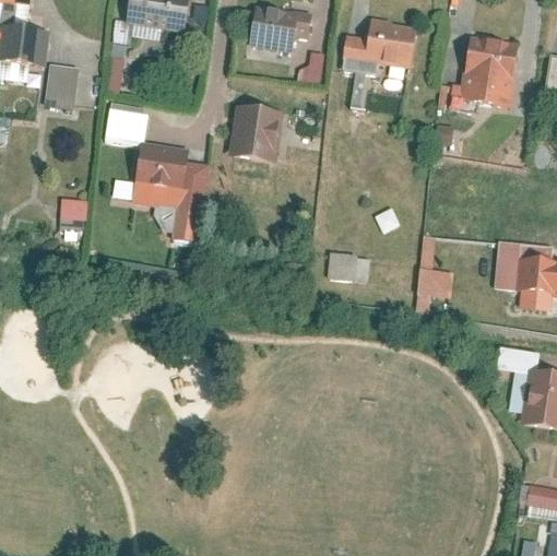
[(130,0),(127,22),(185,31),(189,0),(130,0)]
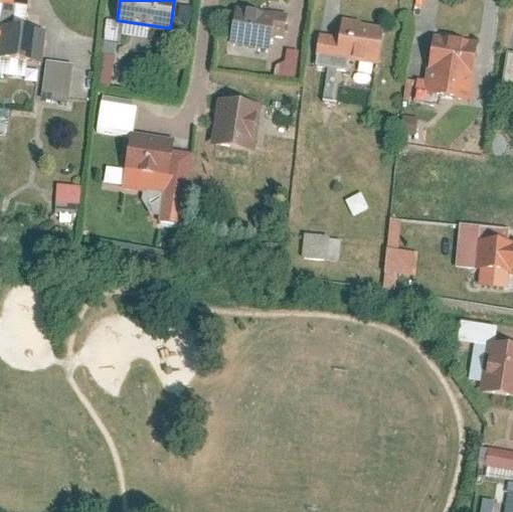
[(235,3),(228,41),(271,48),(273,36),(283,37),(288,12),(235,3)]
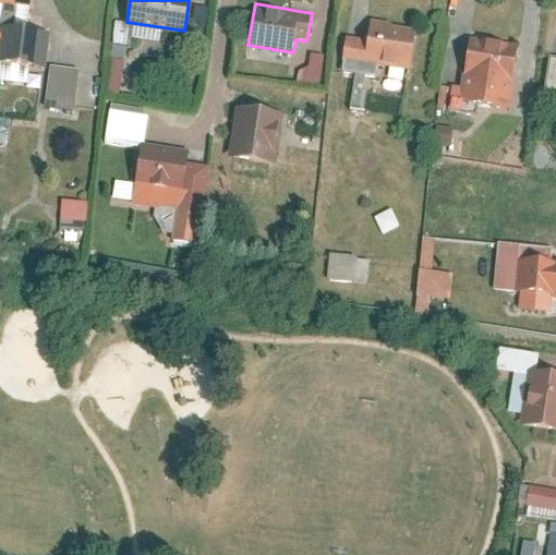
[(418,25),(370,17),(363,60),(410,68),(418,25)]
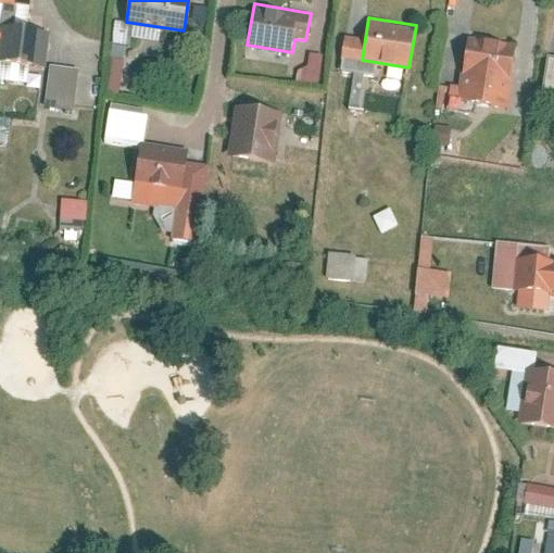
[(2,23),(0,39),(0,58),(45,63),(49,28),(2,23)]
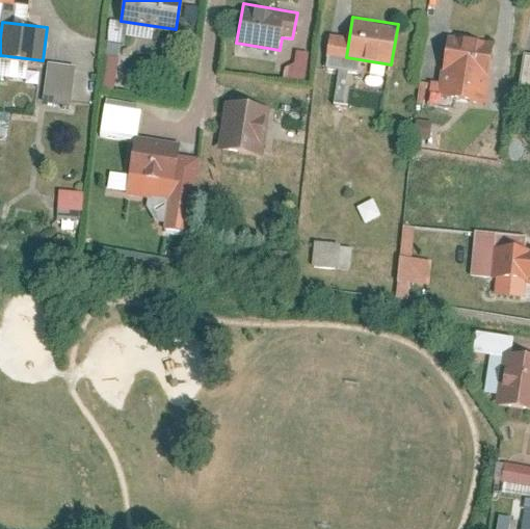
[(430,80),(428,93),(486,100),(495,37),(446,31),(439,81),(430,80)]
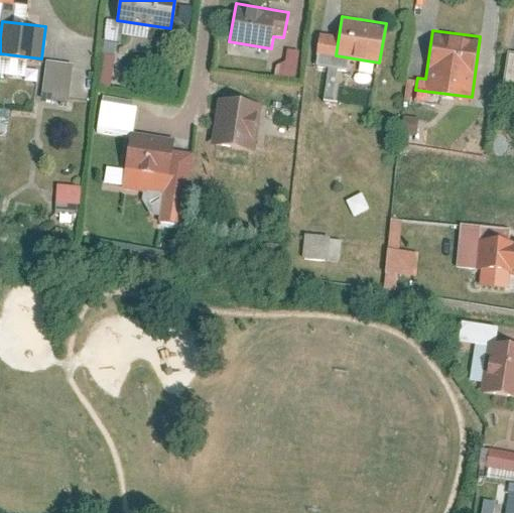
[(300,77),(304,49),(292,47),(290,61),(282,60),(280,74),(300,77)]
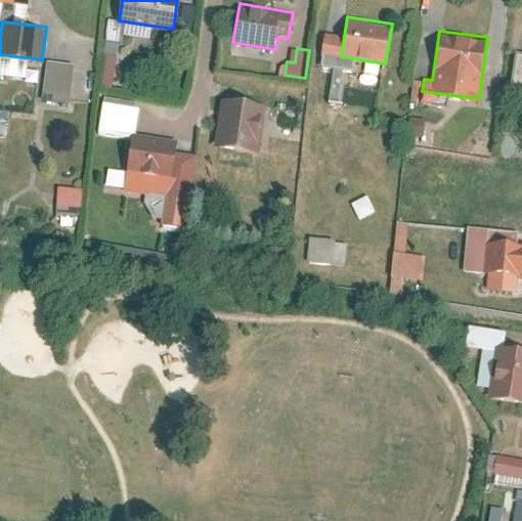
[(47,97),(74,101),(79,63),(51,60),(47,97)]
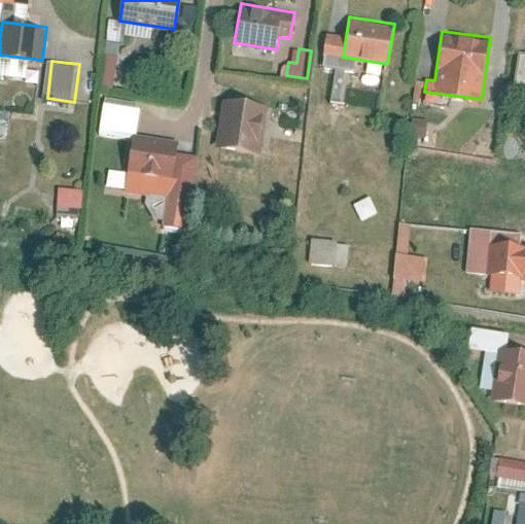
[(224,97),(216,144),(260,151),(269,104),(224,97)]
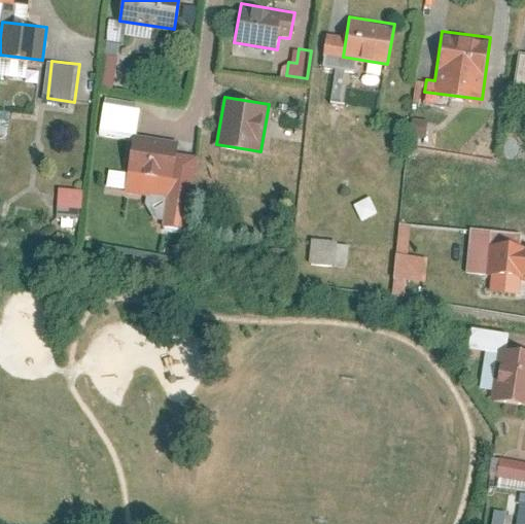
[(149,177),(172,180),(178,137),(133,131),(127,174),(130,174),(128,188),(147,191),(149,177)]
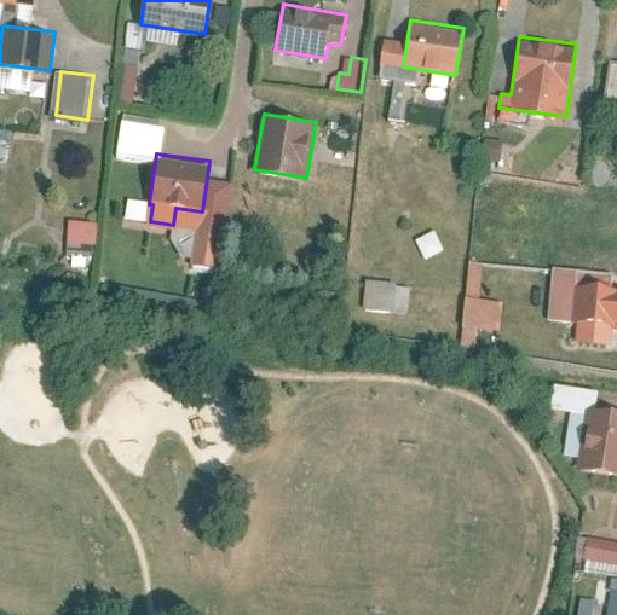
[(101,244),(101,220),(74,219),(74,244),(101,244)]
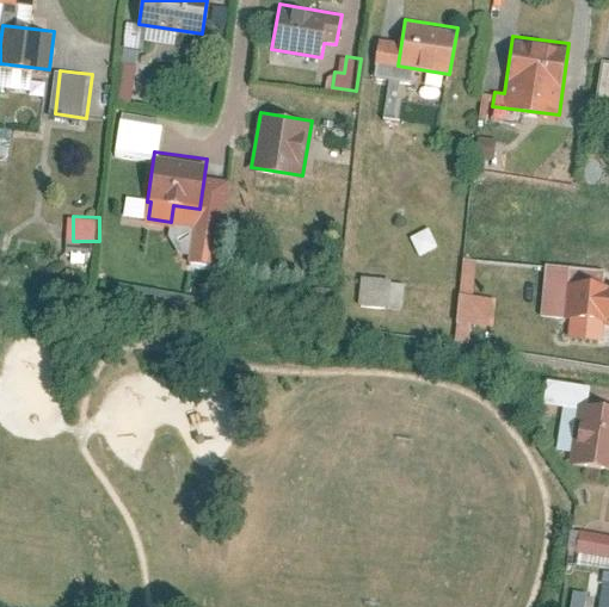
[(487,314),(472,311),(475,273),(461,272),(451,359),(468,361),(471,341),(485,342),(488,342),(491,339),(492,321),(492,319),(487,314)]
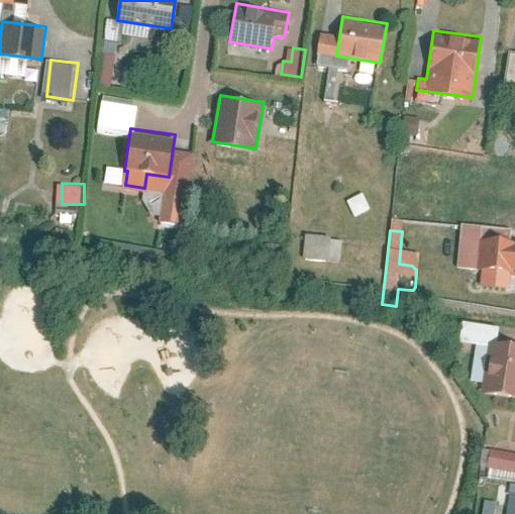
[(478,287),(511,289),(513,271),(514,271),(514,239),(482,237),(478,287)]
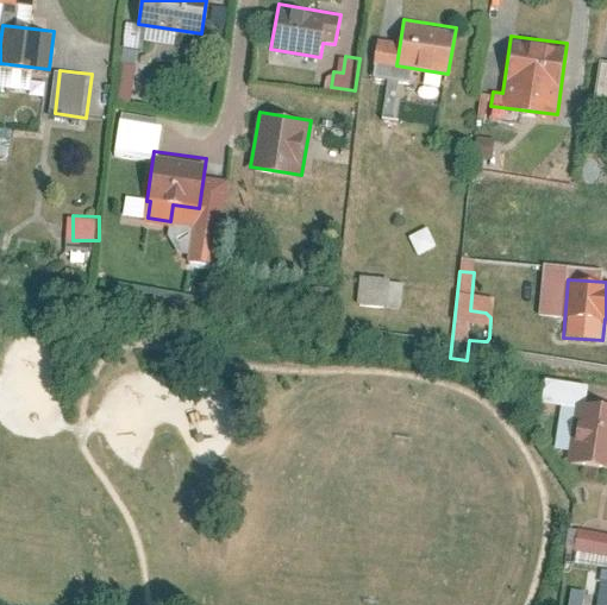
[(358,292),(355,321),(400,326),(402,301),(389,300),(389,295),(358,292)]
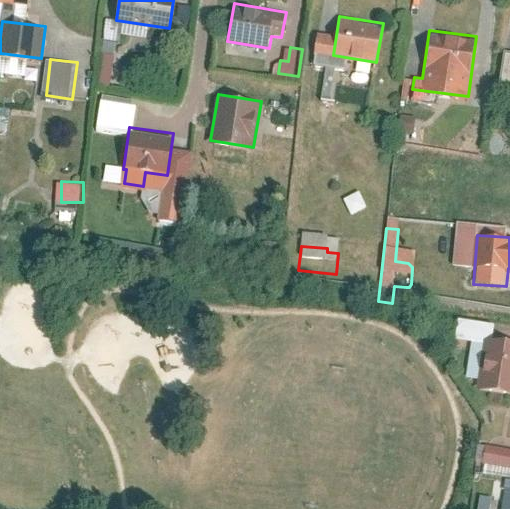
[(509,342),(485,338),(477,388),(509,394),(509,342)]
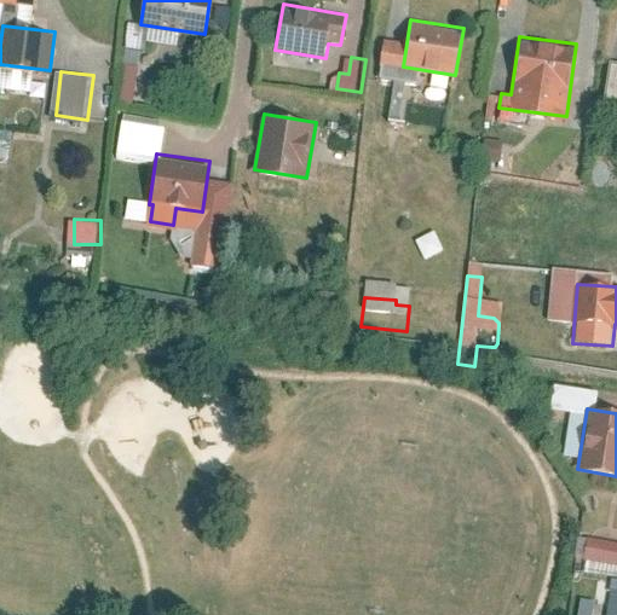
[(616,539),(594,535),(590,558),(616,563),(616,539)]
